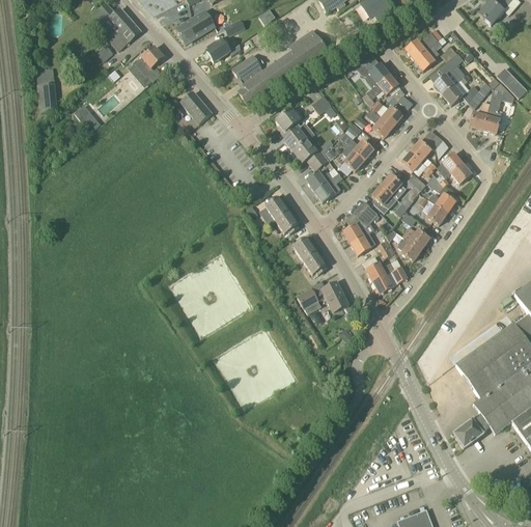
[(319,0),(327,11),(336,5),(338,8),(345,3),(343,0),(319,0)]
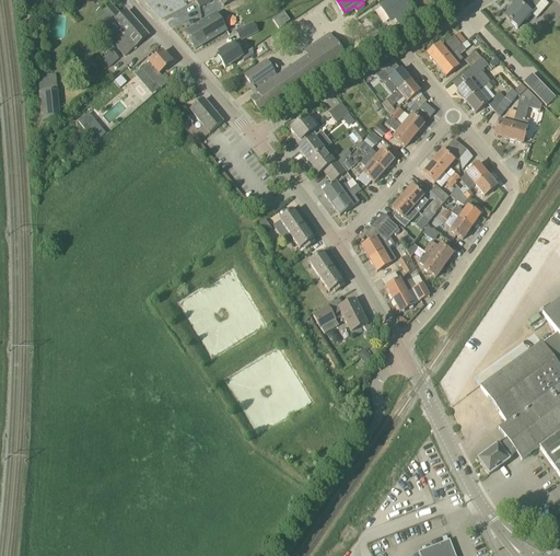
[(411,10),(405,0),(385,0),(398,19),(411,10)]
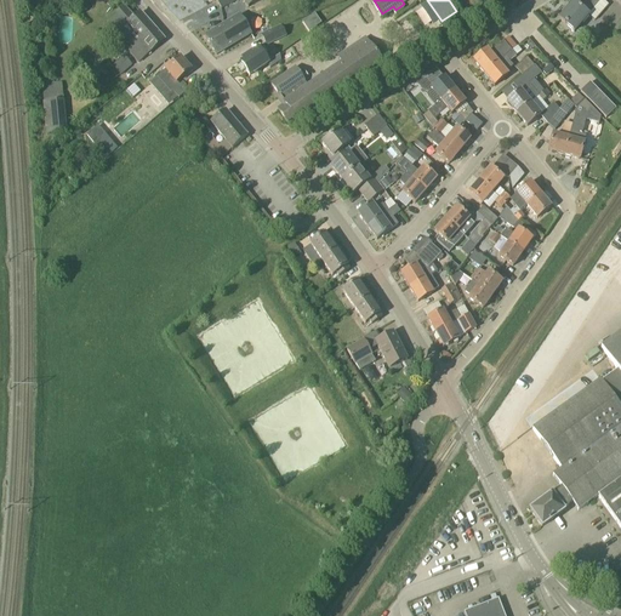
[(584,0),(580,5),(575,0),(573,0),(559,16),(569,23),(574,28),(588,11),(594,17),(609,1),(608,0),(584,0)]
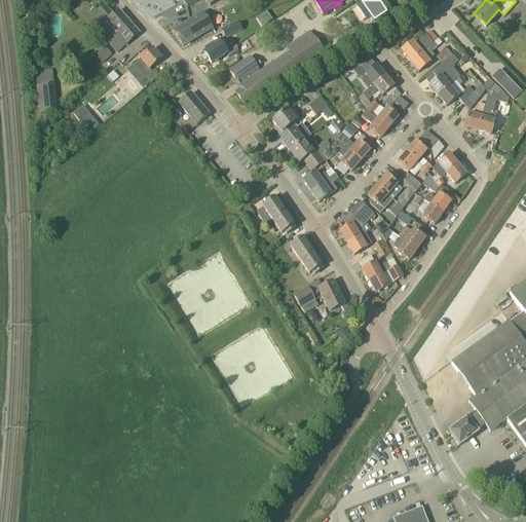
[(119,7),(113,12),(105,2),(92,13),(101,24),(111,36),(108,38),(117,49),(139,30),(119,7)]
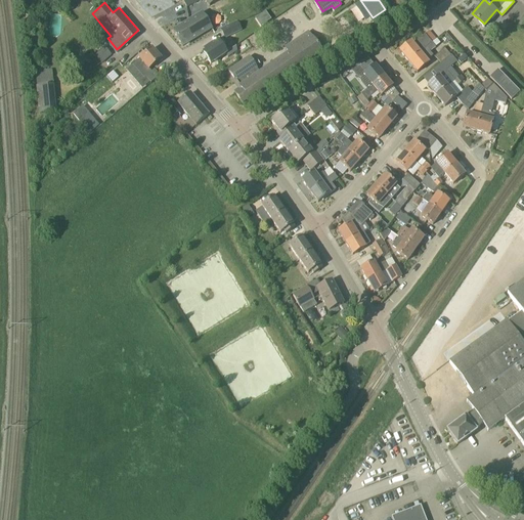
[(70,19),(74,16),(64,6),(60,9),(70,19)]
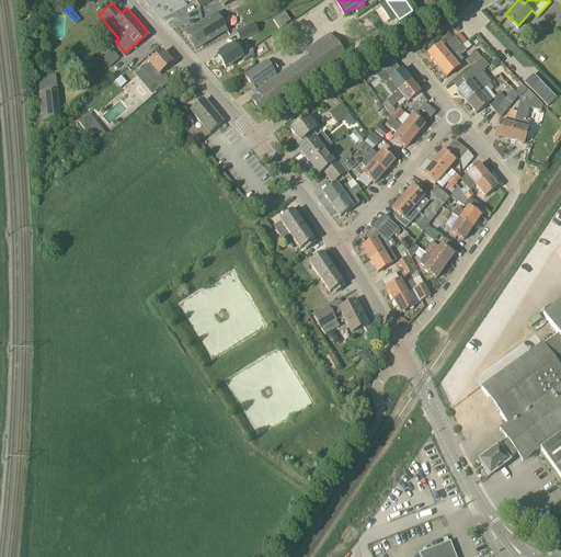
[(185,31),(195,46),(232,24),(235,27),(243,22),(240,15),(238,16),(232,8),(220,15),(217,11),(185,31)]
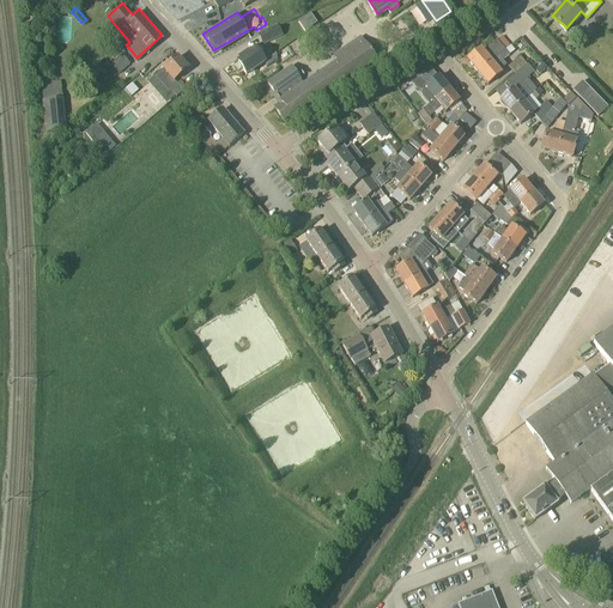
[(310,8),(298,17),(305,28),(317,19),(310,8)]
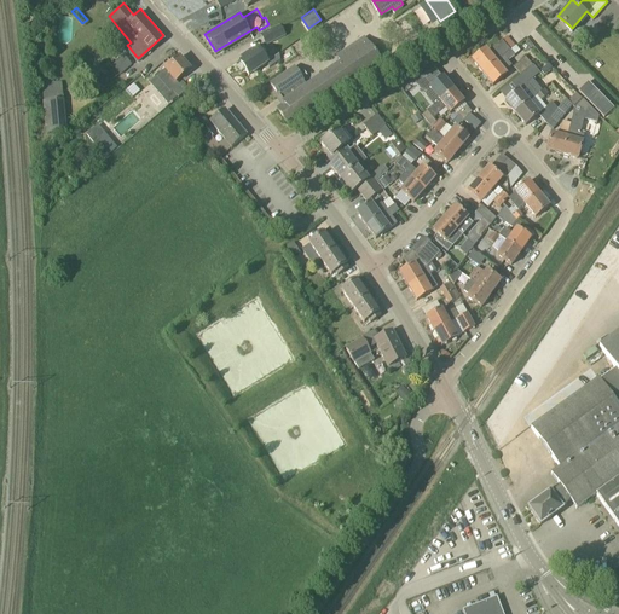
[(261,32),(266,40),(283,32),(279,23),(261,32)]
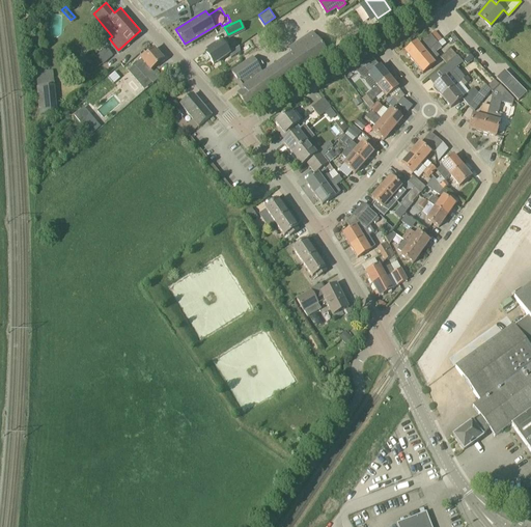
[(406,49),(414,60),(438,40),(442,36),(435,28),(418,42),(416,39),(406,49)]
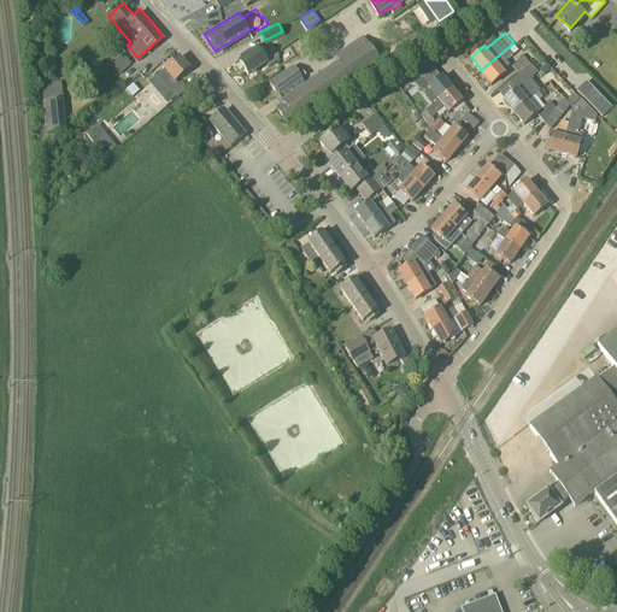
[(377,56),(371,46),(363,34),(336,52),(340,58),(306,82),(293,64),(270,80),(283,100),(276,105),(286,118),(293,113),(297,118),(381,60),(387,56),(383,51),(377,56)]
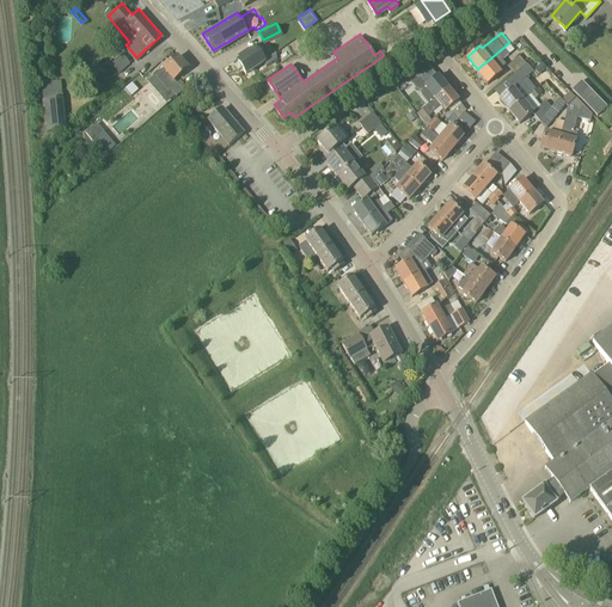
[(259,51),(263,48),(258,41),(255,44),(254,43),(239,54),(240,56),(238,59),(234,62),(238,68),(243,65),(246,71),(263,59),(267,62),(276,56),(276,50),(264,59),(259,51)]
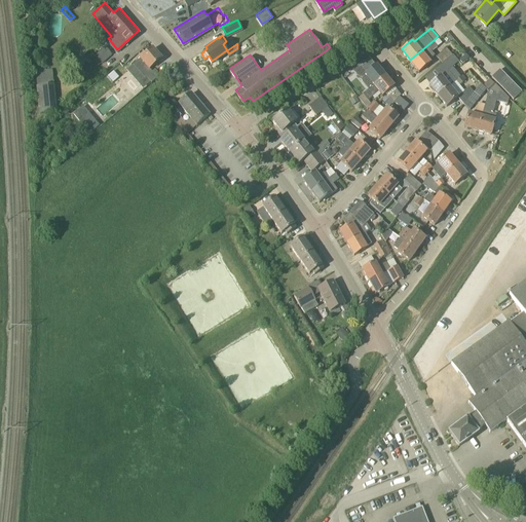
[(430,48),(431,47),(437,44),(434,40),(410,60),(419,70),(430,61),(428,58),(435,52),(430,48)]
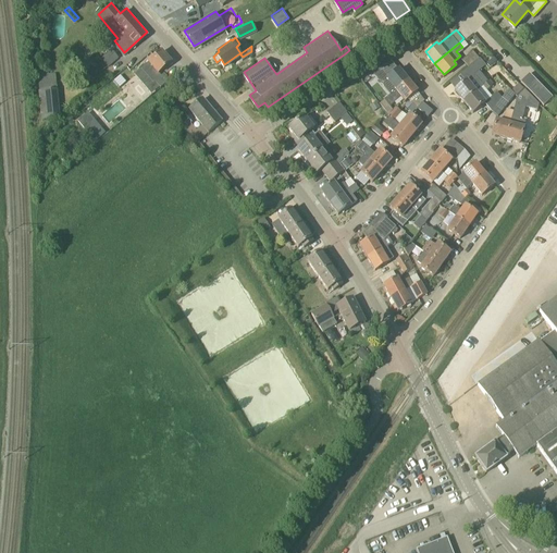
[(108,64),(119,56),(111,47),(100,56),(108,64)]
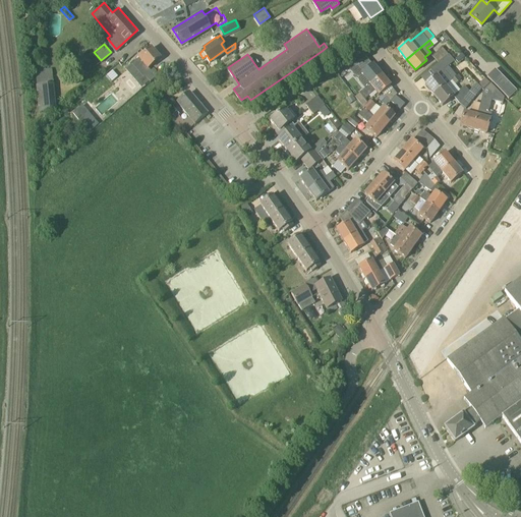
[(154,66),(151,68),(149,65),(160,56),(151,45),(132,62),(143,75),(146,73),(151,79),(159,72),(154,66)]
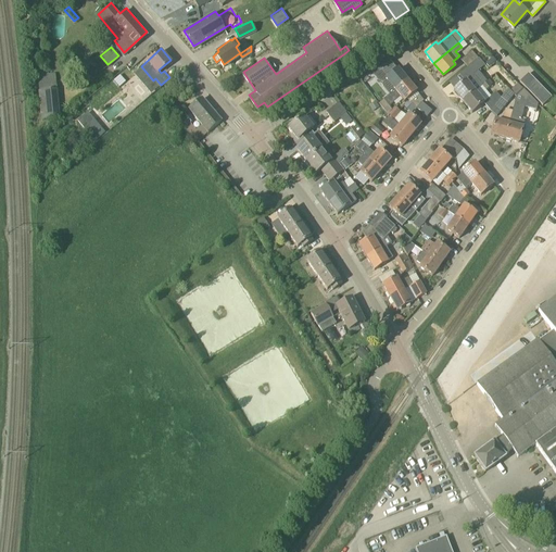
[(468,64),(478,55),(472,48),(462,57),(468,64)]
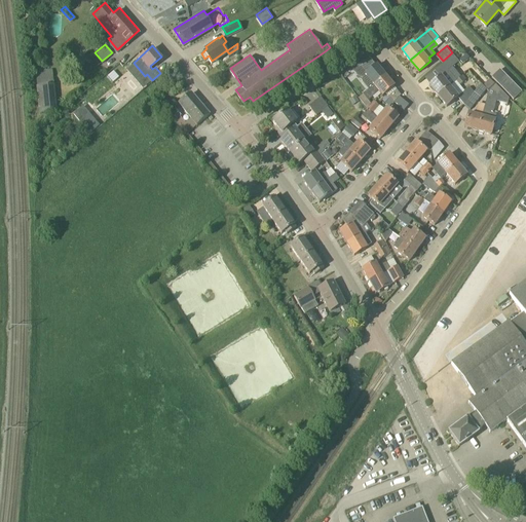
[(468,54),(466,51),(459,57),(462,61),(468,54)]
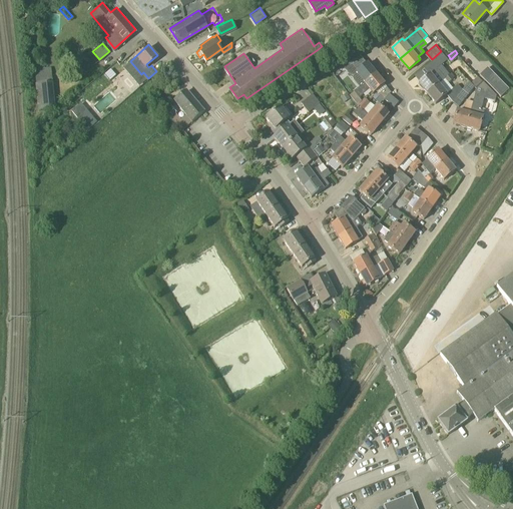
[(442,51),(441,51),(432,59),(432,60),(426,64),(431,70),(419,80),(427,90),(438,81),(445,75),(437,66),(448,57),(442,51)]
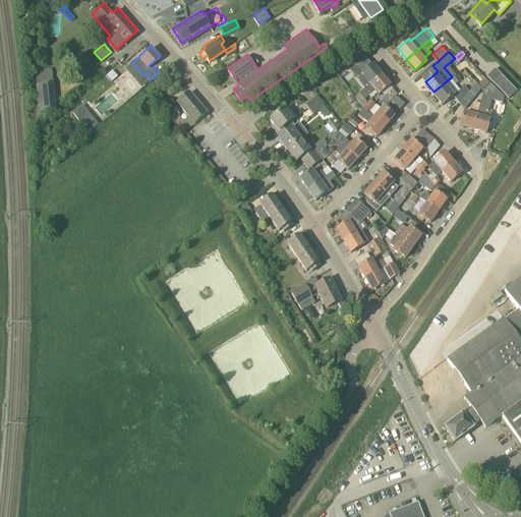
[(365,85),(382,72),(372,62),(362,70),(357,65),(346,74),(351,80),(358,75),(365,85)]
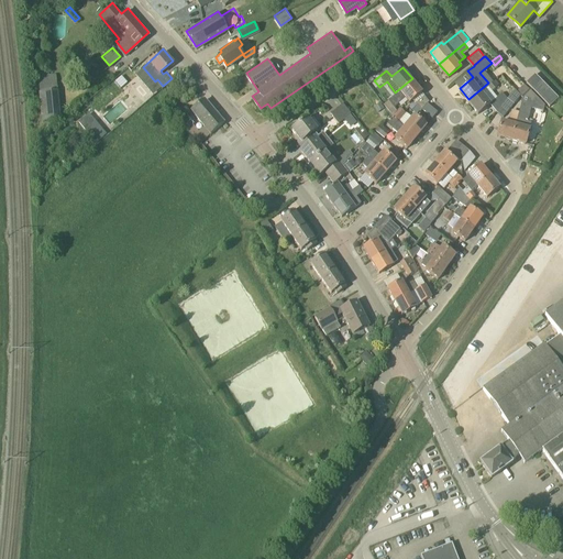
[(536,70),(527,79),(550,103),(559,95),(536,70)]
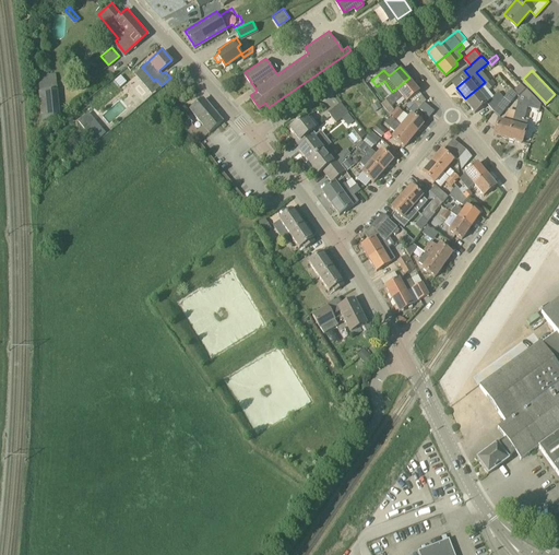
[(391,104),(403,95),(406,99),(418,90),(409,78),(392,92),(393,92),(381,101),(390,113),(394,108),(391,104)]
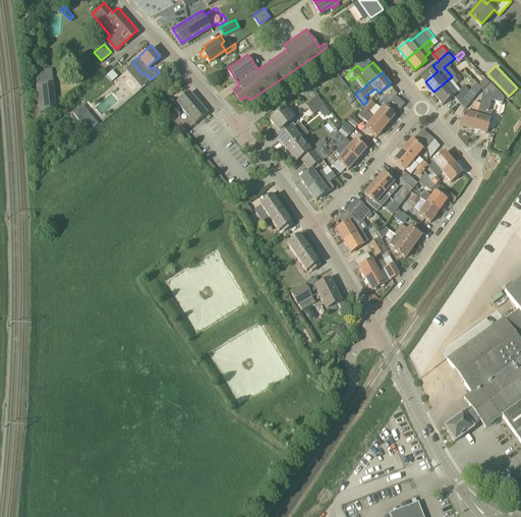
[(461,76),(458,72),(452,76),(456,81),(461,76)]
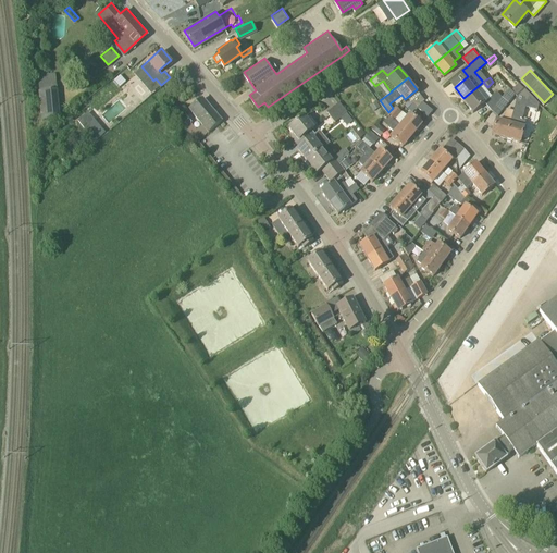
[(498,113),(508,100),(515,91),(509,85),(502,95),(493,106),(491,108),(498,113)]
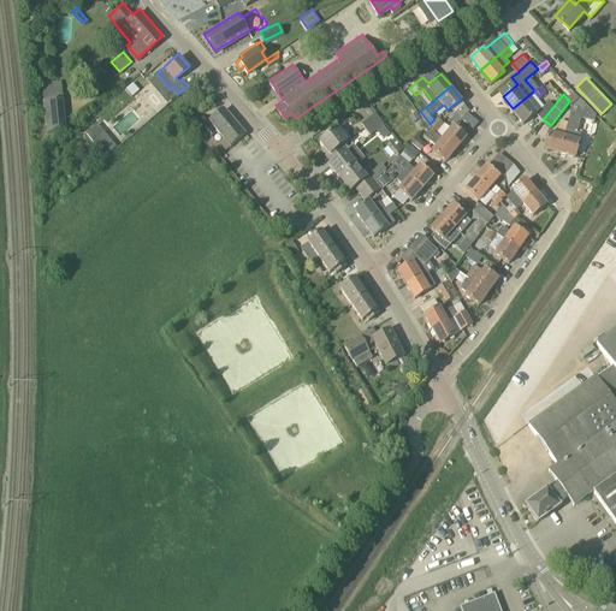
[(563,134),(560,149),(575,154),(581,131),(578,130),(582,113),(581,110),(587,104),(580,95),(572,104),(570,110),(564,134),(563,134)]
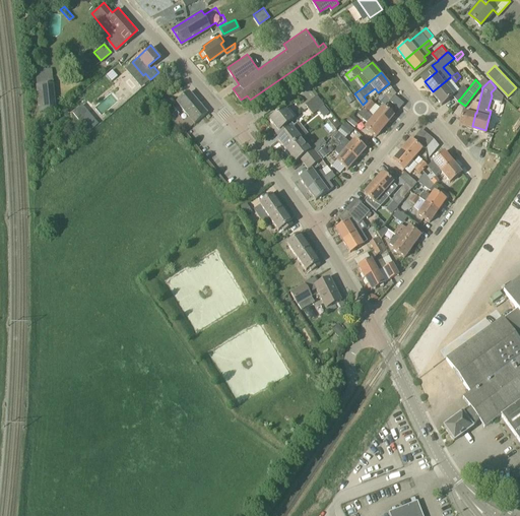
[(54,82),(37,83),(40,109),(56,105),(54,82)]
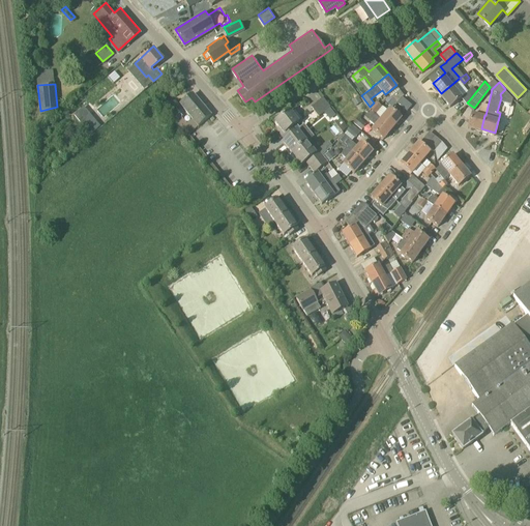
[(462,95),(454,87),(452,84),(441,93),(450,105),(462,95)]
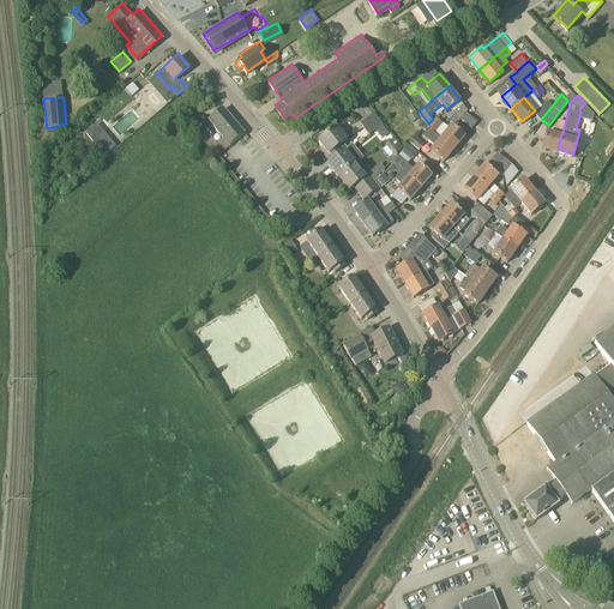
[(553,104),(548,98),(536,108),(543,116),(553,104)]
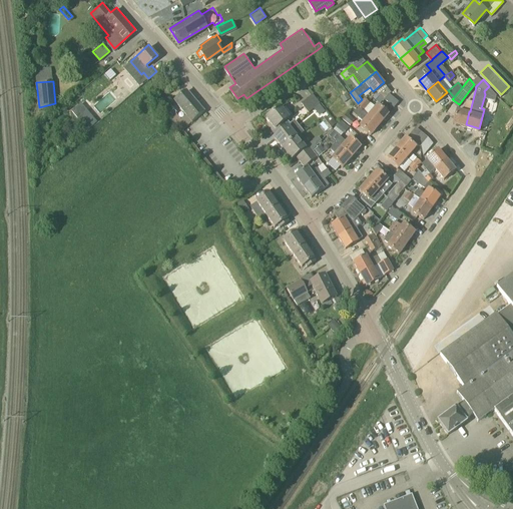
[(389,91),(390,91),(391,90),(387,85),(378,91),(382,95),(385,95),(389,91)]
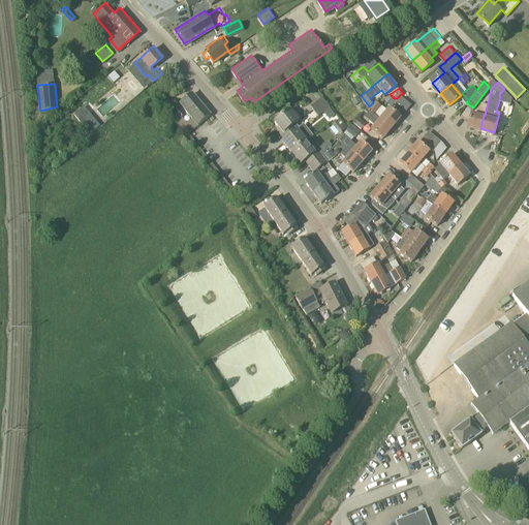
[(182,114),(176,105),(169,111),(184,127),(185,127),(188,131),(197,123),(198,124),(198,123),(210,113),(211,114),(211,113),(212,113),(192,91),(185,98),(180,101),(191,117),(187,120),(181,114),(182,114)]
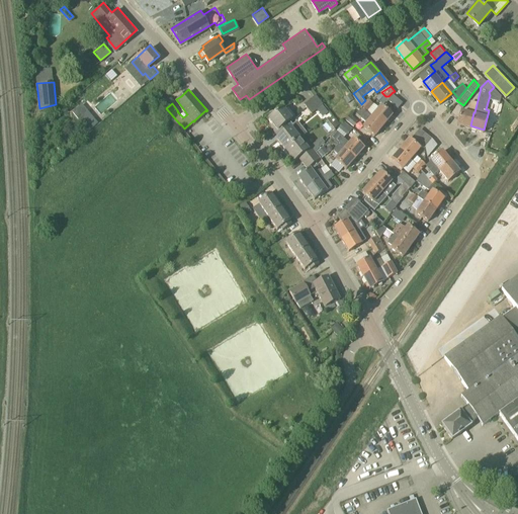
[(304,101),(312,111),(323,102),(316,92),(304,101)]
